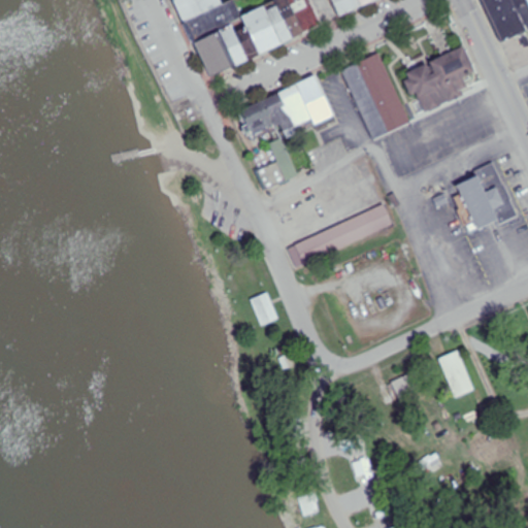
[(185,23),(173,0),(220,0),(223,4),(185,23)]
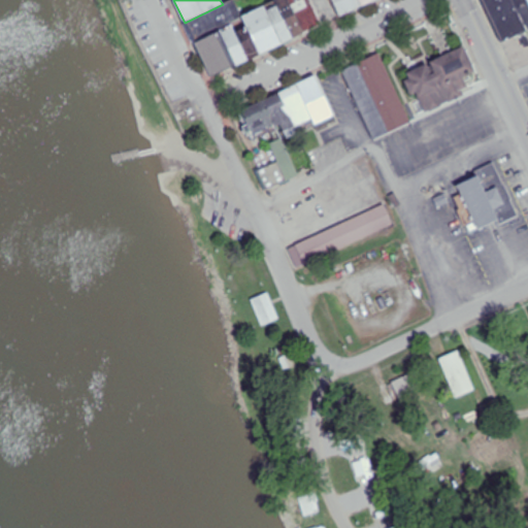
[(193,41),(185,23),(223,4),(231,0),(234,0),(242,18),(231,23),(217,30),(193,41)]
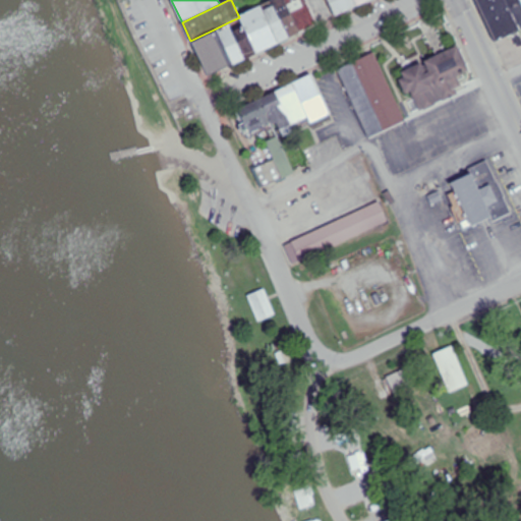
[(283,0),(300,35),(288,40),(271,2),(275,0),(283,0)]
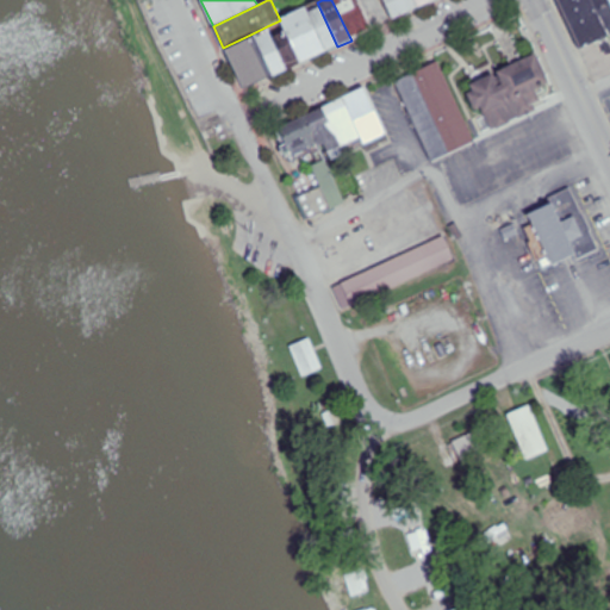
[(331,0),(352,41),(373,31),(358,0),(331,0)]
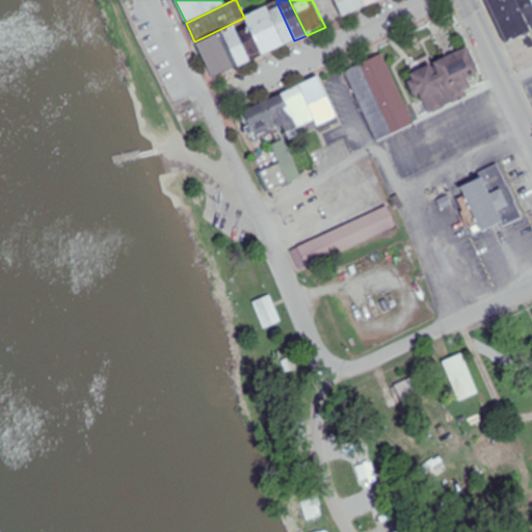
[(362,0),(364,4),(343,14),(337,0),(362,0)]
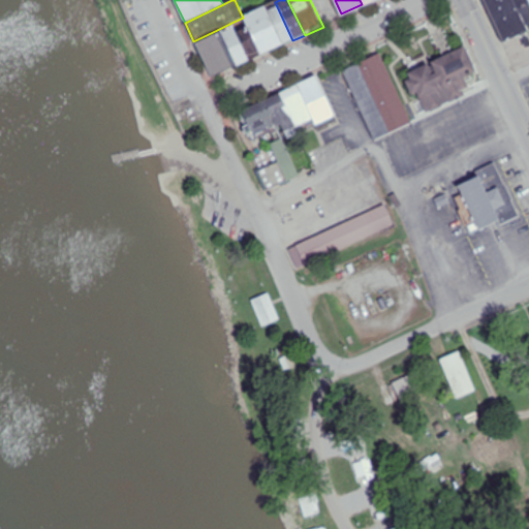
[(484,0),(504,42),(528,31),(528,2),(528,0),(484,0)]
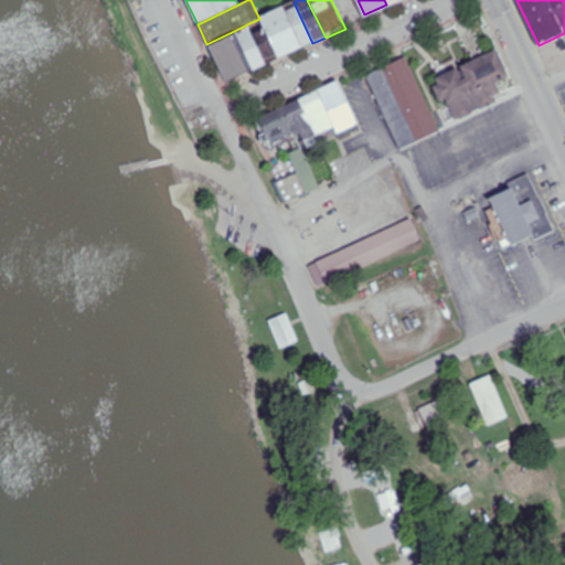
[(312,43),(301,49),(281,8),(294,2),(312,43)]
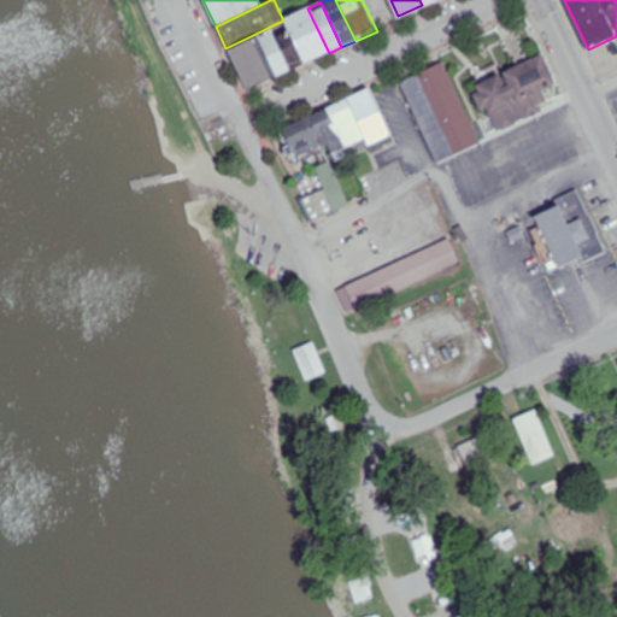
[(329,53),(303,66),(283,21),(307,9),(329,53)]
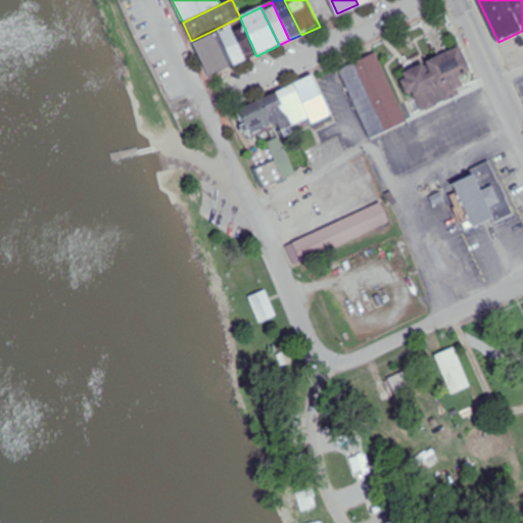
[(256,56),(240,17),(229,22),(246,60),(256,56)]
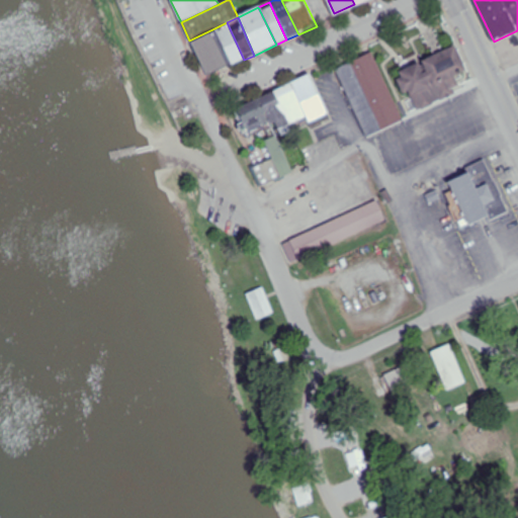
[(244,60),(230,66),(212,29),(227,22),(244,60)]
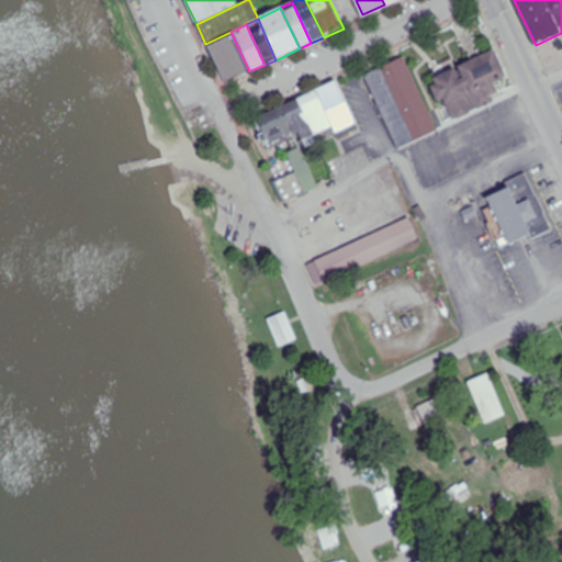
[(249,71),(224,83),(205,44),(231,32),(249,71)]
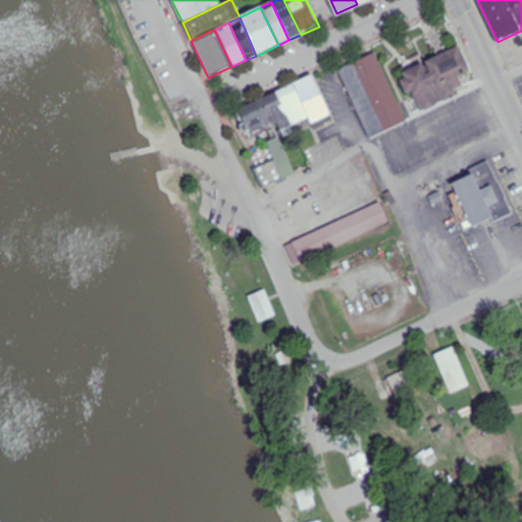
[(398,80),(406,96),(413,93),(423,113),(460,96),(456,87),(463,84),(458,74),(469,69),(458,45),(402,70),(405,76),(398,80)]
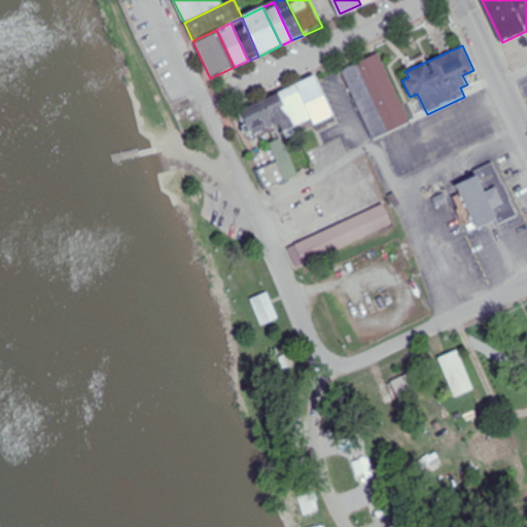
[(341,70),(372,140),(410,123),(378,53),(341,70)]
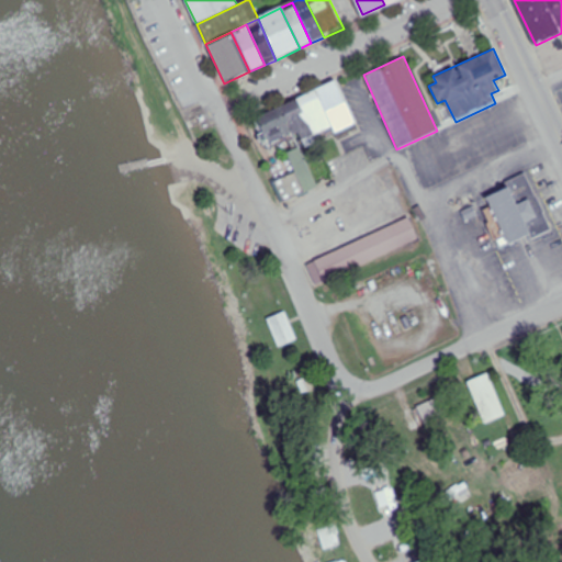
[(251,120),(263,146),(292,133),(298,143),(330,127),(334,135),(357,124),(335,79),(251,120)]
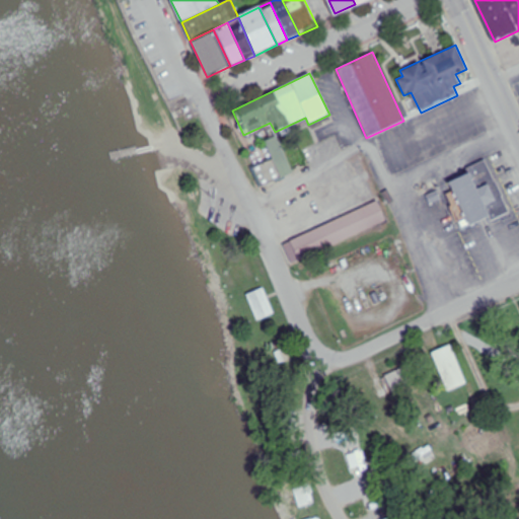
[(250,159),(262,186),(295,170),(284,145),(250,159)]
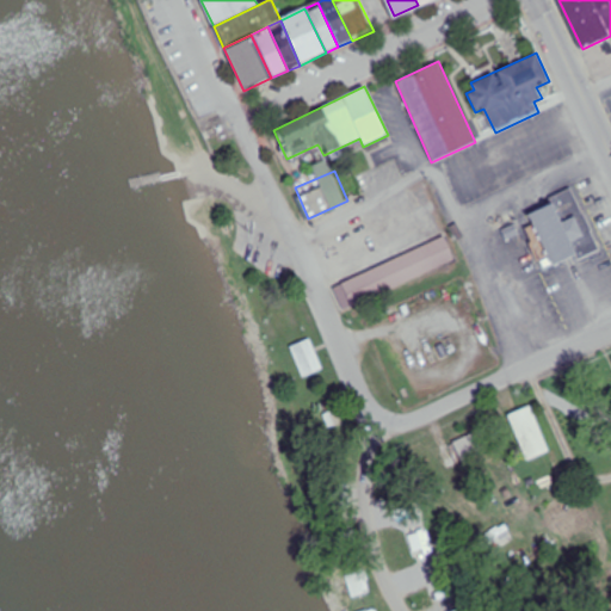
[(531,215),(556,267),(600,246),(572,185),(548,197),(551,205),(531,215)]
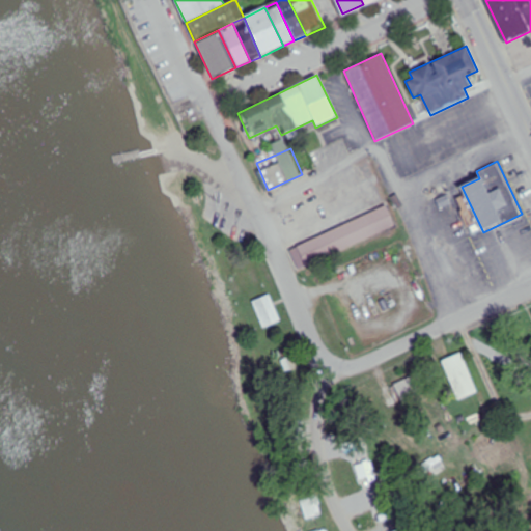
[(287,249),(296,267),(394,224),(387,206),(287,249)]
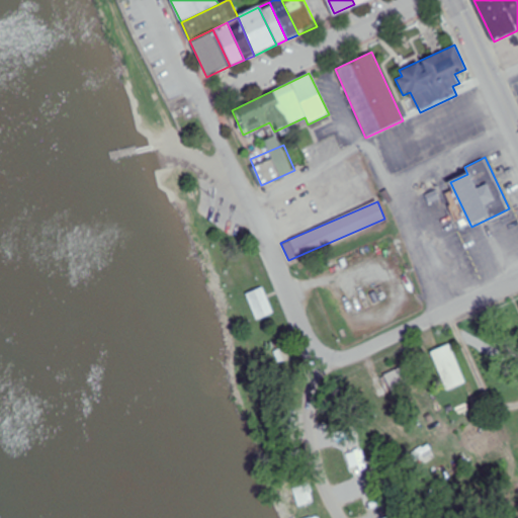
[(245,295),(257,319),(275,311),(263,286),(245,295)]
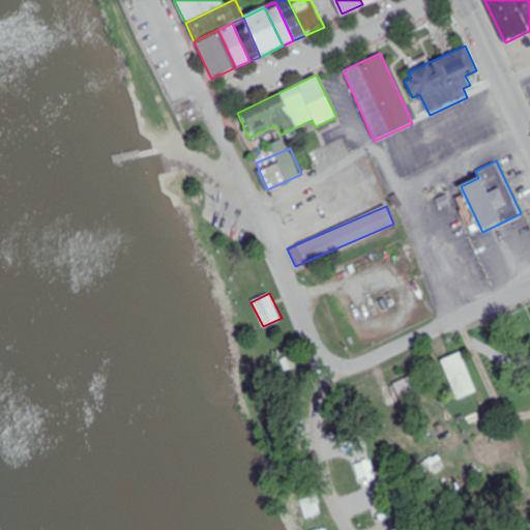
[(409,408),(414,417),(422,412),(417,403),(409,408)]
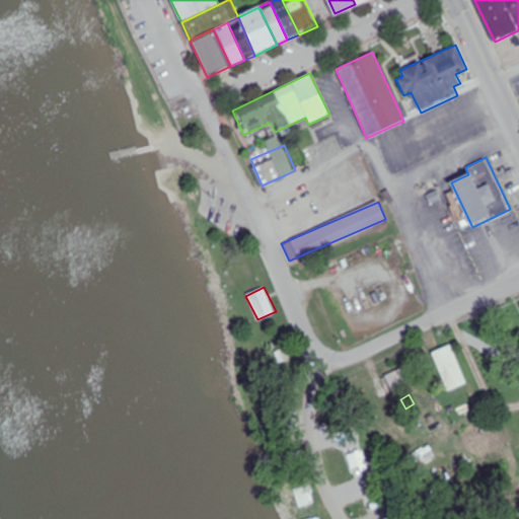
[(348,448),(354,471),(367,468),(361,445),(348,448)]
